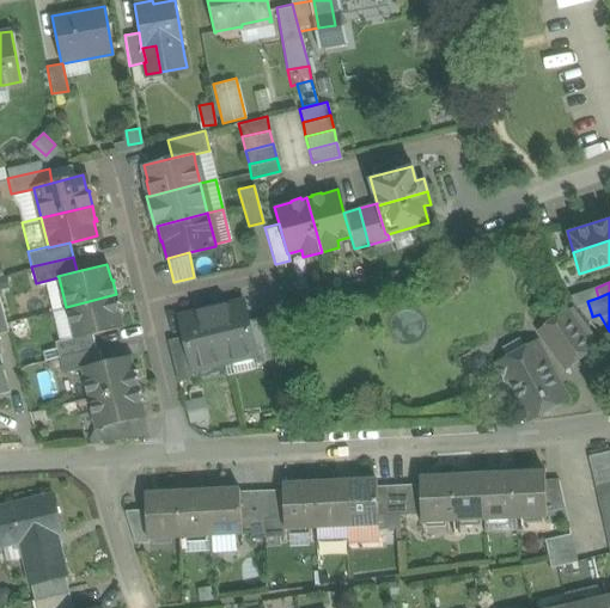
[(116,294),(66,307),(72,336),(73,337),(91,332),(122,325),(119,311),(121,309),(120,307),(120,308),(116,294)]
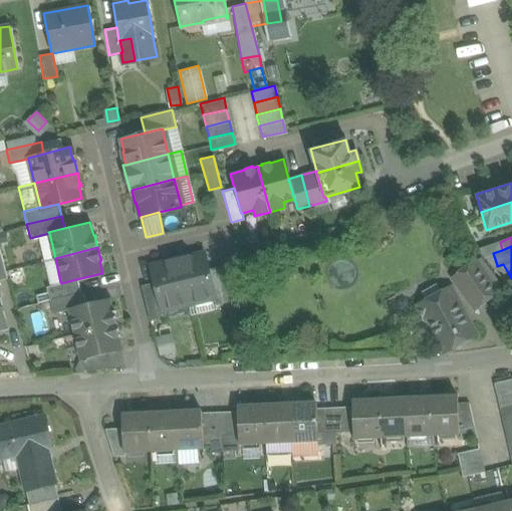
[(204,252),(189,256),(189,254),(177,258),(187,302),(213,295),(214,295),(207,268),(204,252)]
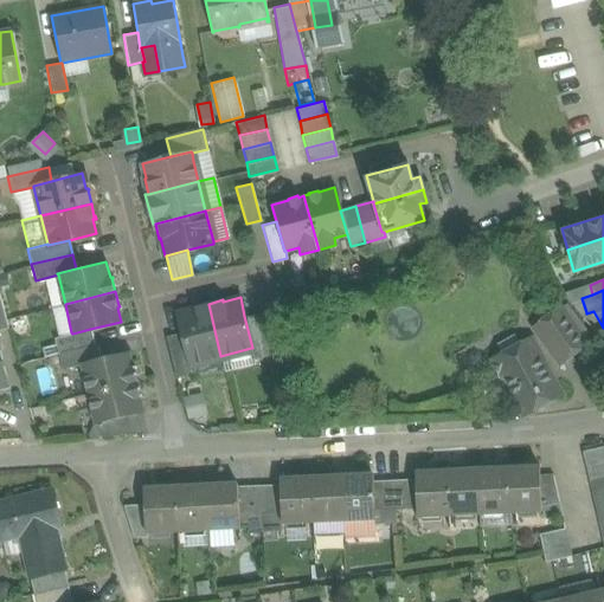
[(586,312),(582,298),(571,302),(580,316),(586,312)]
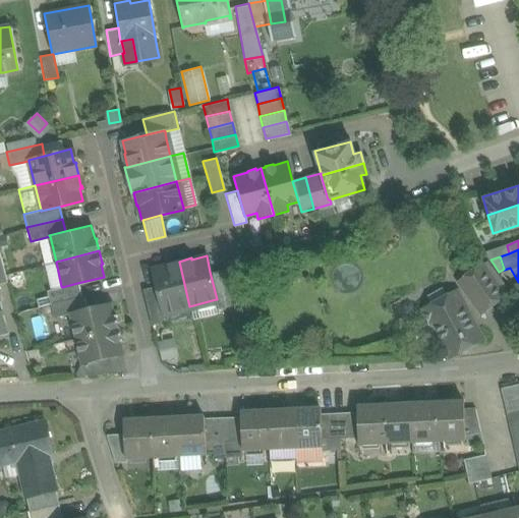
[(179,262),(166,265),(167,266),(152,270),(156,285),(162,312),(163,312),(189,306),(179,262)]
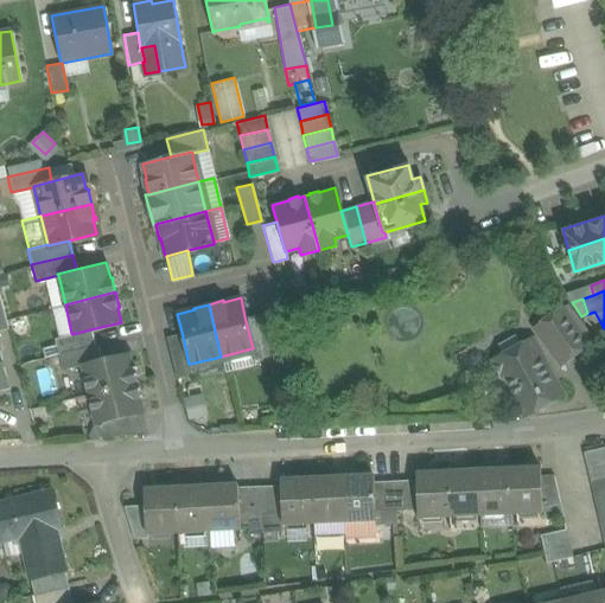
[(560,305),(529,327),(559,365),(588,342),(560,305)]
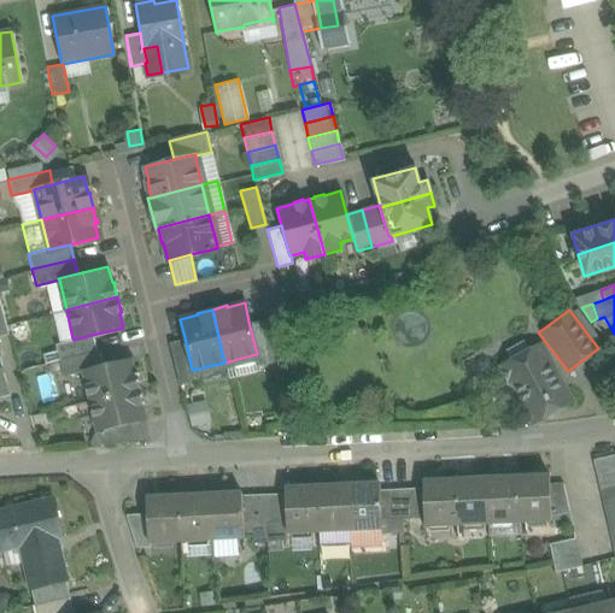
[(265,317),(249,322),(257,354),(256,354),(258,364),(276,359),(265,317)]
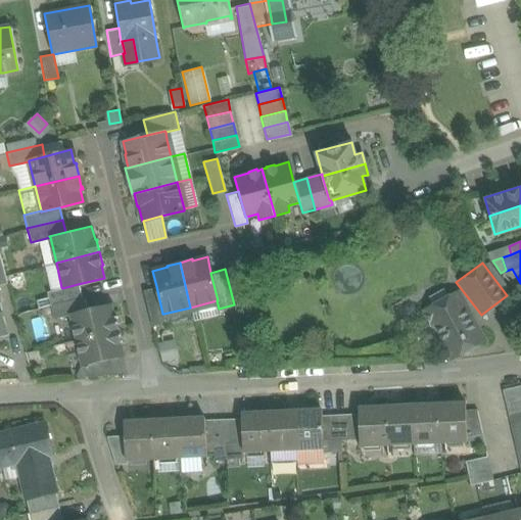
[(506,271),(506,270),(501,273),(513,286),(520,283),(512,269),(506,271)]
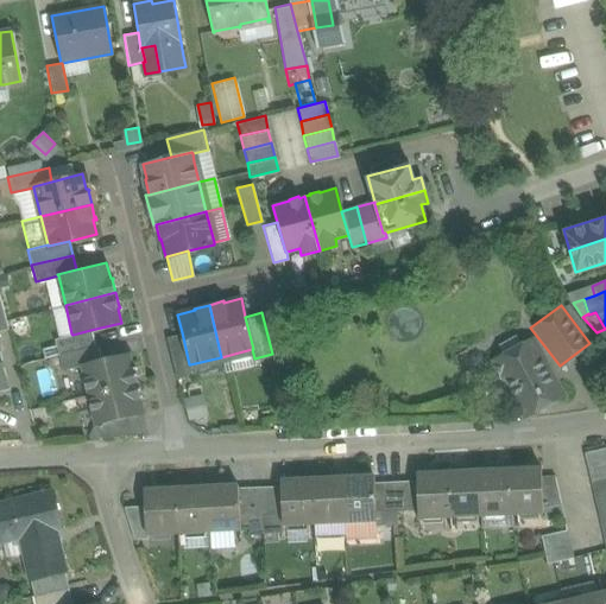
[(519,325),(496,338),(503,351),(526,338),(519,325)]
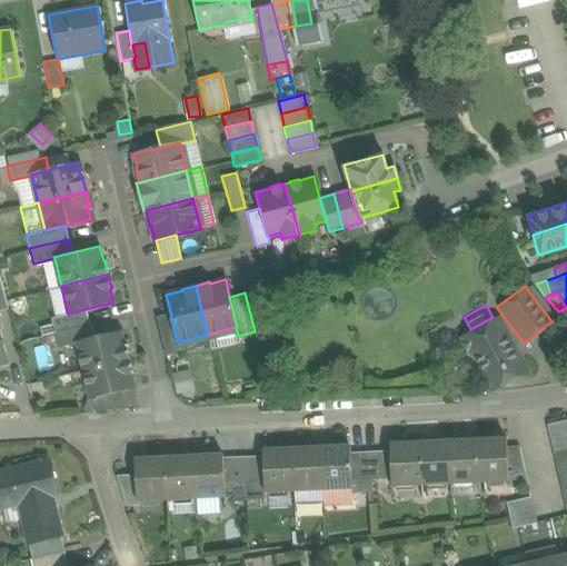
[(85,309),(68,314),(67,313),(50,317),(53,331),(88,324),(85,309)]
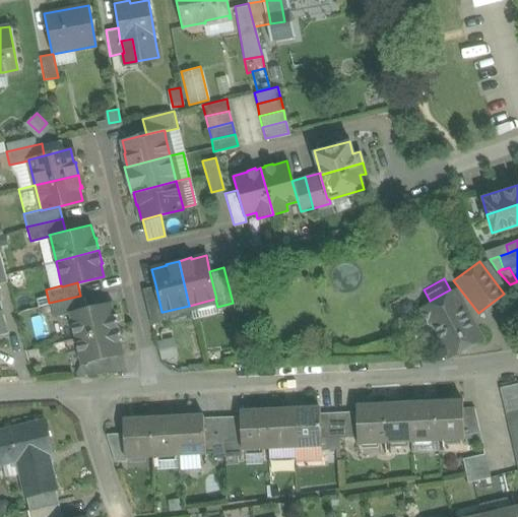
[(155,284),(141,287),(150,323),(165,320),(163,312),(162,312),(155,284)]
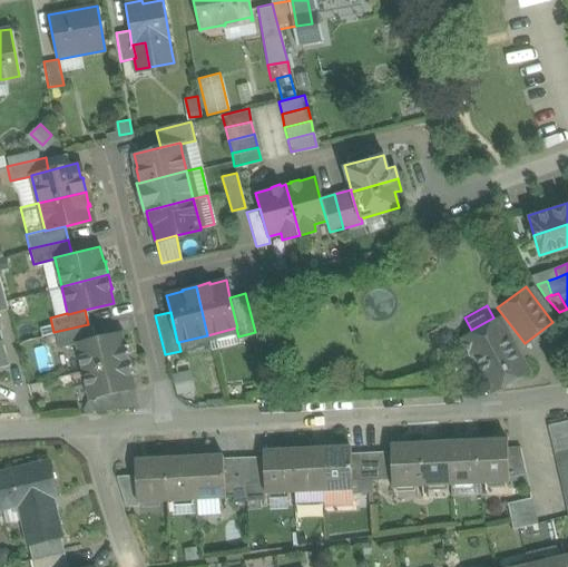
[(471,330),(458,338),(470,358),(480,375),(489,392),(529,371),(498,315),(493,318),(471,330)]
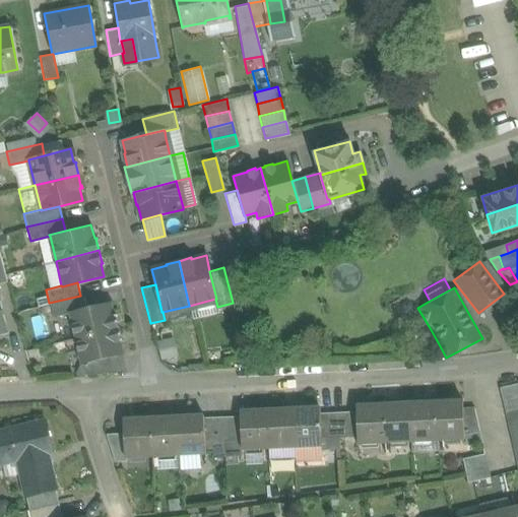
[(80,296),(49,303),(52,316),(68,313),(68,311),(83,308),(80,296)]
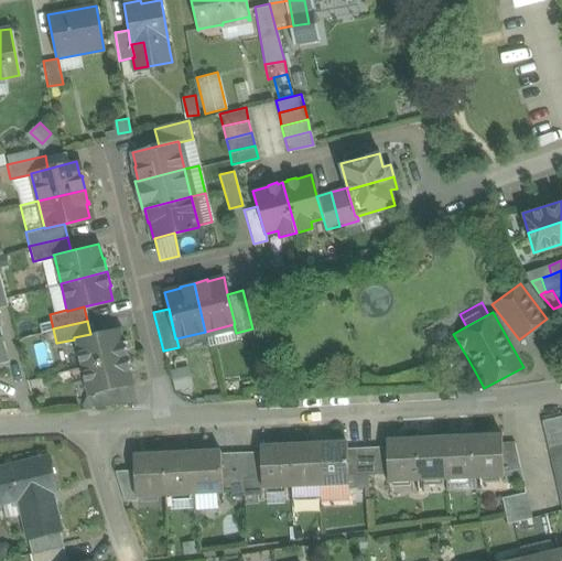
[(90,334),(74,337),(74,340),(80,366),(127,355),(125,343),(125,342),(125,341),(122,341),(119,327),(90,334)]
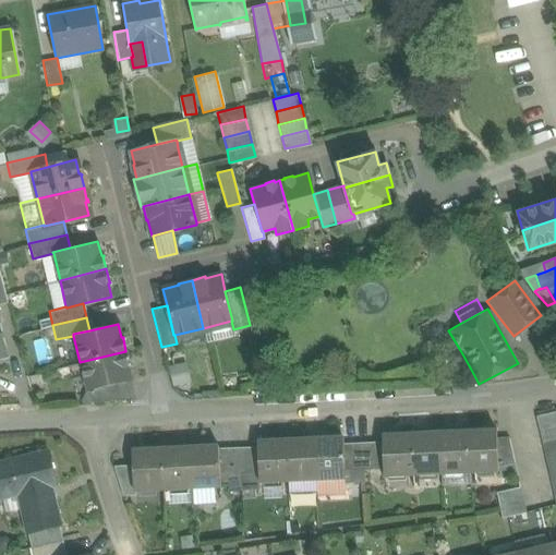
[(460,350),(442,361),(451,377),(458,374),(470,368),(460,350)]
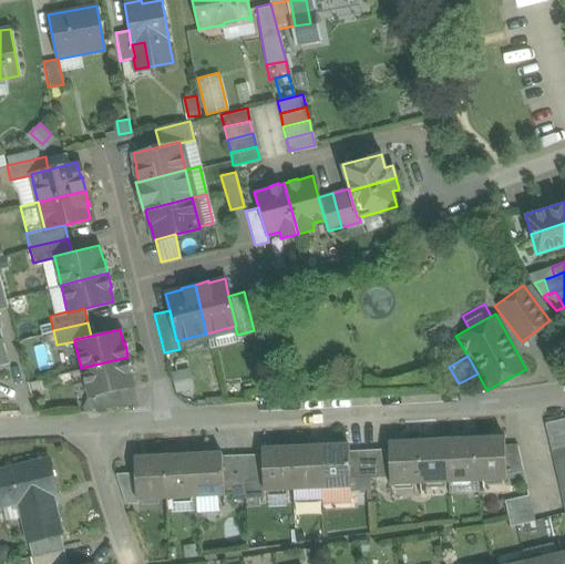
[(127,357),(81,368),(88,396),(119,388),(133,385),(130,371),(132,370),(132,368),(131,369),(127,357)]
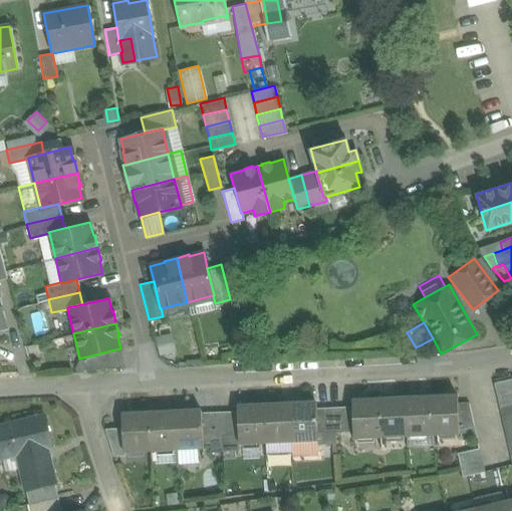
[(172,342),(166,351),(174,357),(181,348),(172,342)]
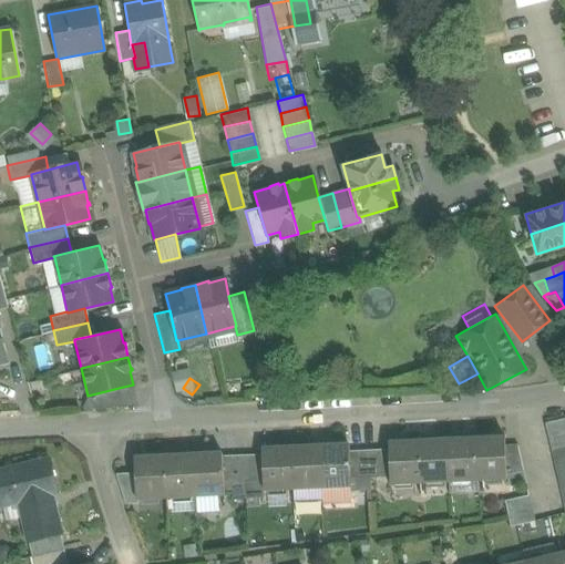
[(119,388),(88,396),(89,401),(90,407),(91,407),(123,406),(119,388)]
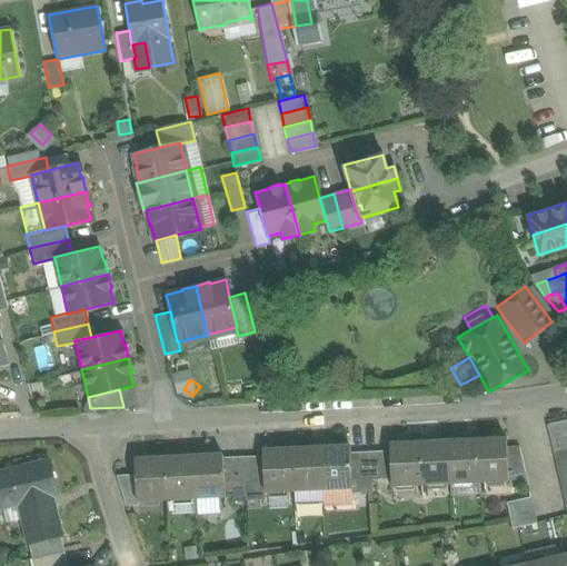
[(566,417),(546,423),(549,436),(566,430),(566,417)]
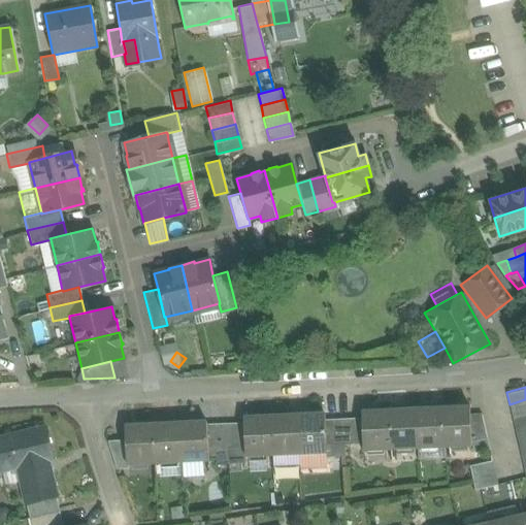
[(525,399),(510,404),(512,417),(525,413),(525,399)]
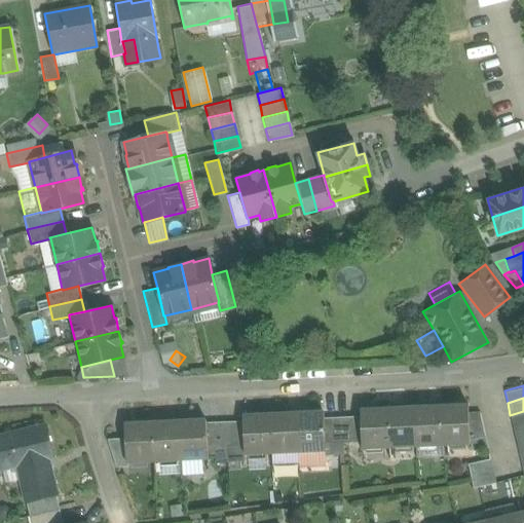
[(466,404),(440,405),(442,443),(469,442),(469,437),(466,412),(466,404)]
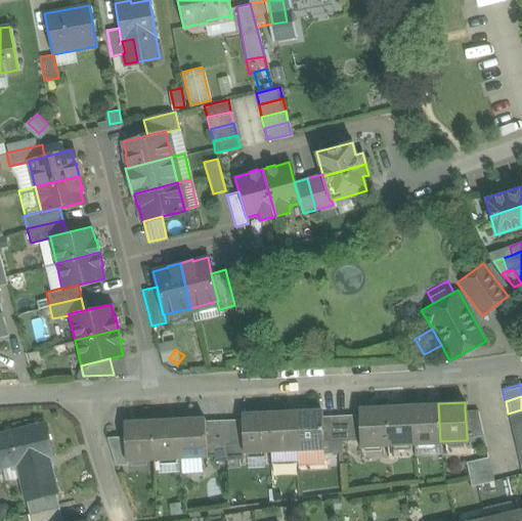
[(438,403),(410,405),(412,443),(440,441),(438,403)]
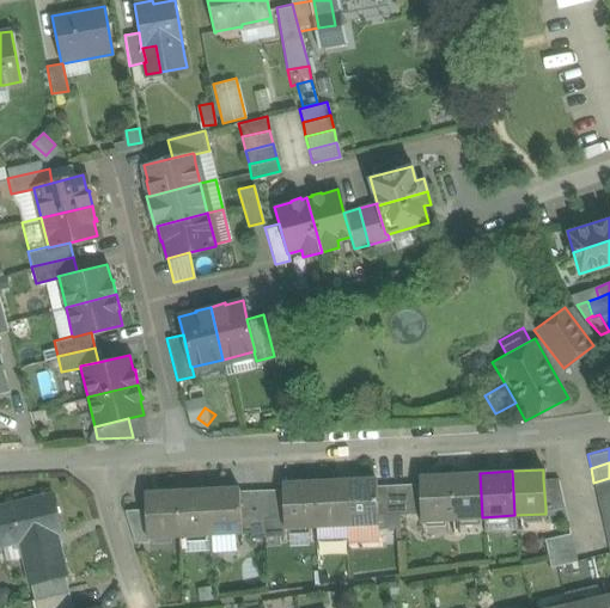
[(480,473),(450,474),(452,519),(482,517),(480,473)]
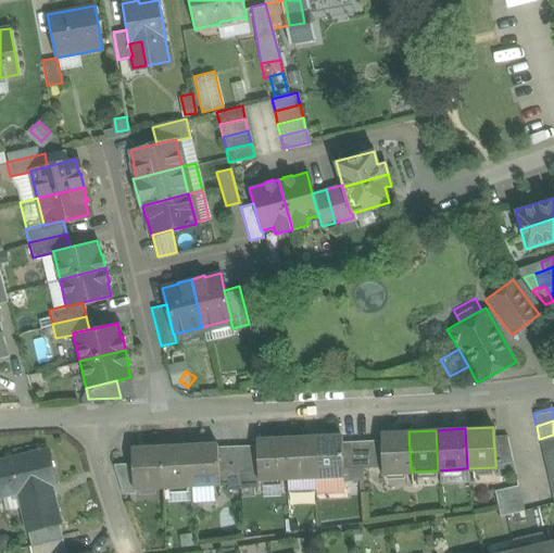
[(408,431),(379,434),(379,439),(381,465),(381,473),(411,472),(408,431)]
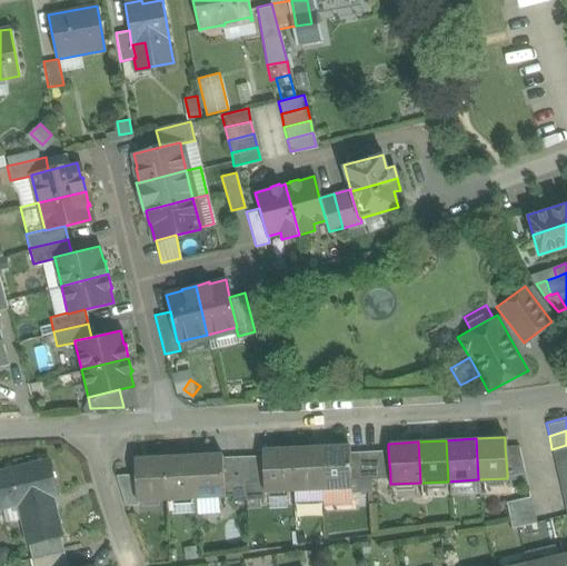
[(349,445),(319,446),(321,487),(349,485),(350,485),(349,450),(349,445)]
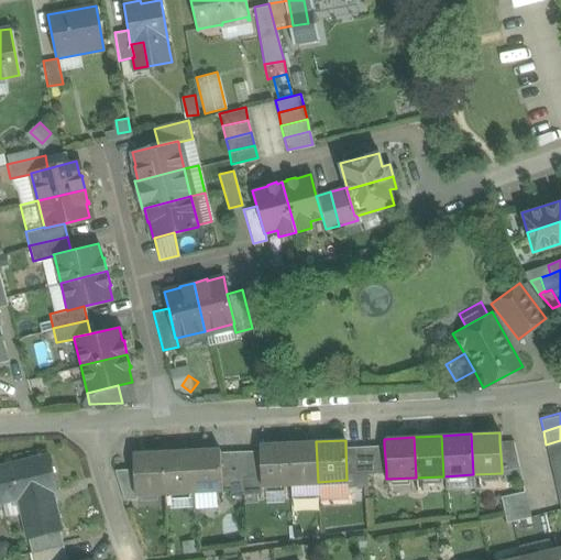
[(518,465),(513,440),(499,441),(502,468),(518,465)]
